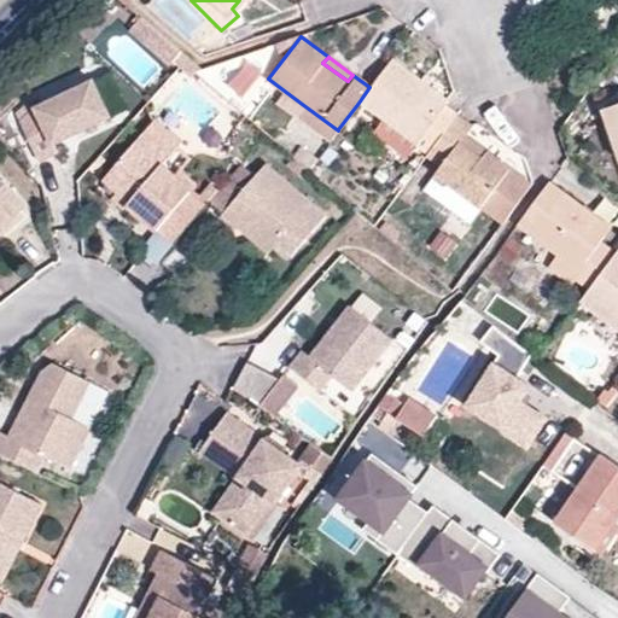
[(403,158),(413,145),(426,155),(456,114),(444,104),(448,99),(392,57),(369,87),(359,103),(380,120),(369,134),(403,158)]
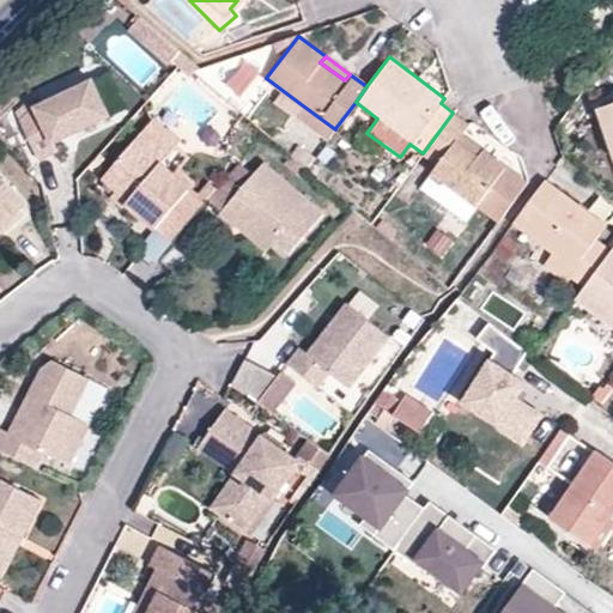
[(110,120),(93,84),(36,110),(23,125),(41,164),(60,156),(55,146),(110,120)]
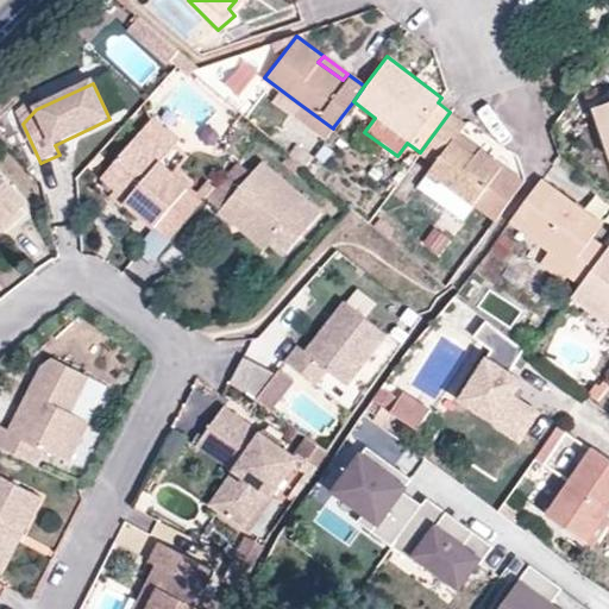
[(608,101),(595,106),(608,149),(608,101)]
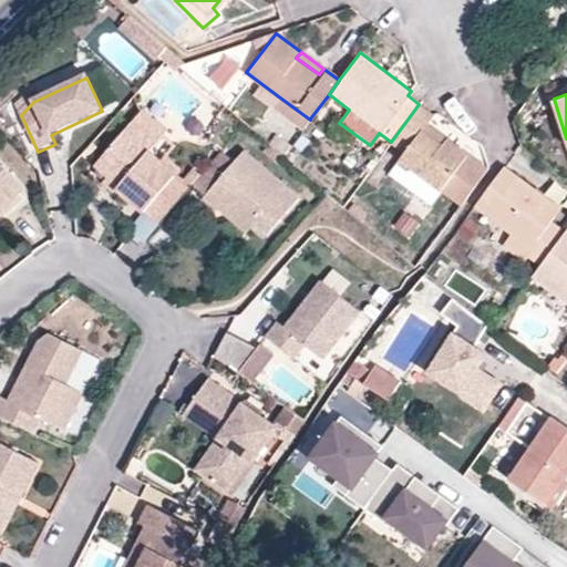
[(305,127),(310,120),(277,95),(270,103),(305,127)]
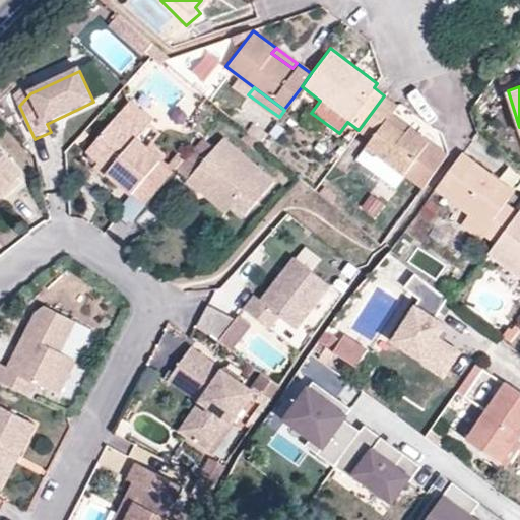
[(384,95),(359,130),(370,139),(365,146),(387,163),(404,175),(421,188),(448,153),(412,127),(407,132),(388,118),(393,112),(398,105),(384,95)]
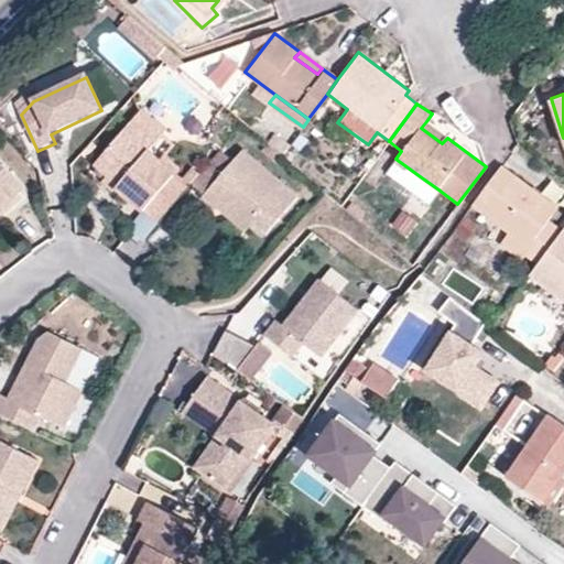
[(142,112),(132,126),(156,147),(167,134),(142,112)]
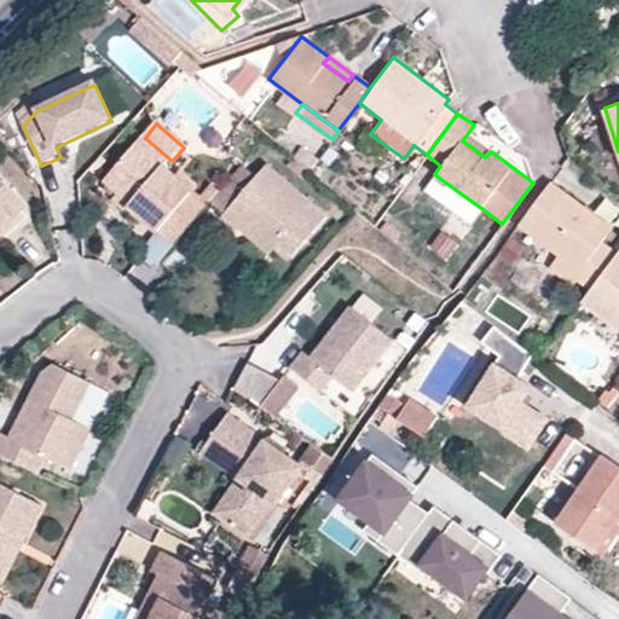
[(485,157),(491,151),(468,133),(462,140),(485,157)]
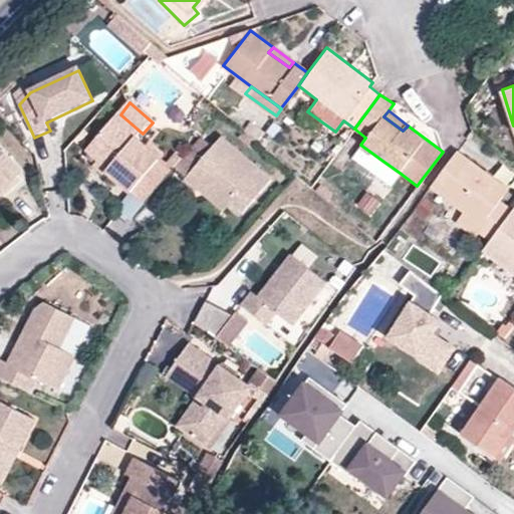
[(120,114),(87,153),(98,163),(108,172),(107,174),(132,195),(133,193),(161,161),(138,141),(143,134),(120,114)]
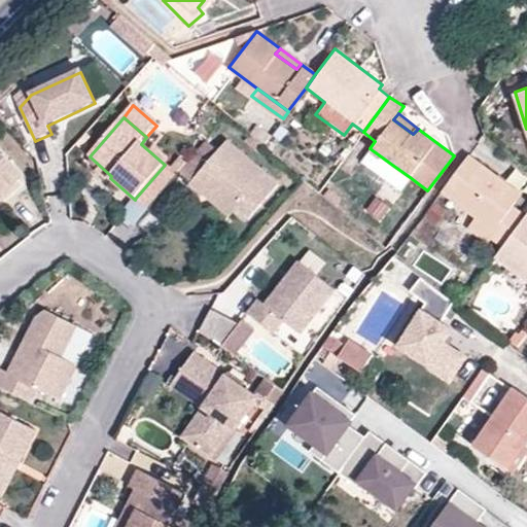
[(255,124),(249,132),(265,144),(271,136),(255,124)]
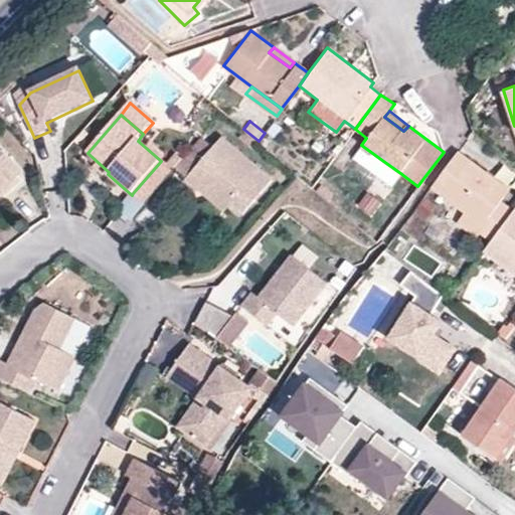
[(259,141),(243,129),(237,136),(253,148),(259,141)]
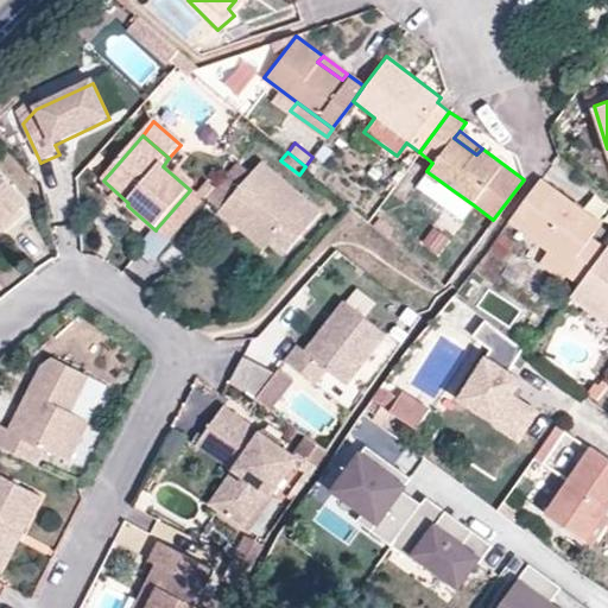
[(222,208),(221,210),(234,222),(240,216),(249,225),(249,234),(266,248),(273,240),(287,252),(323,211),(263,160),(251,175),(222,208)]
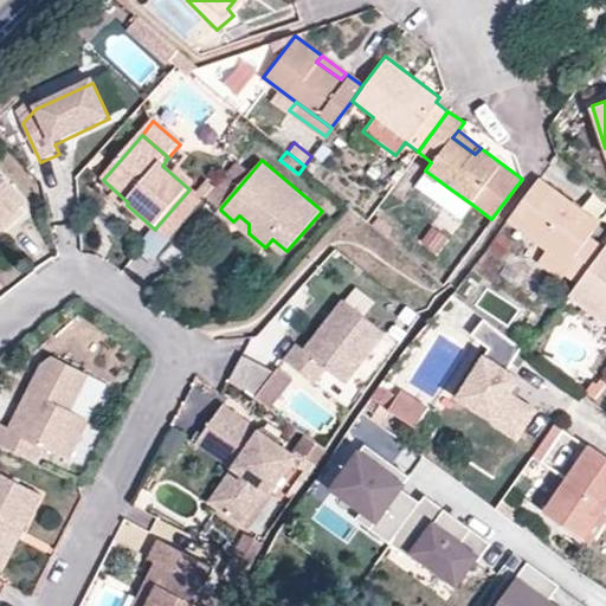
[(221,207),(250,174),(238,165),(210,198),(221,207)]
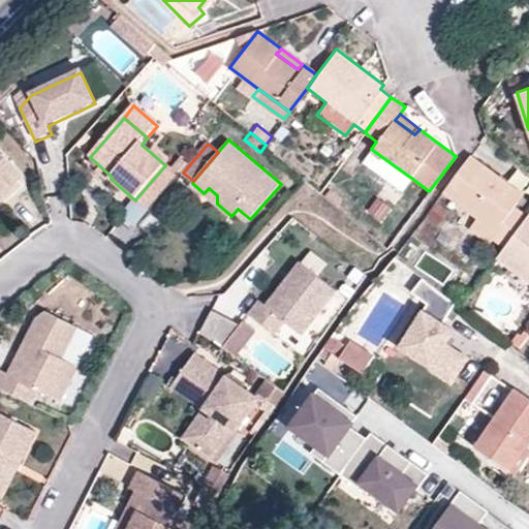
[(0,198),(11,189),(9,186),(21,176),(0,152),(0,198)]
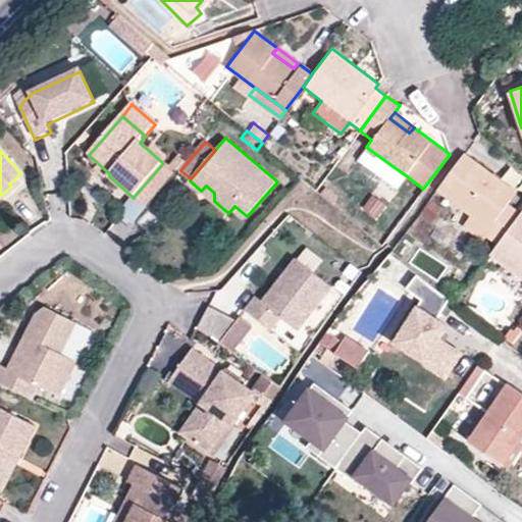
[(516,192),(464,153),(436,190),(469,214),(461,224),(493,249),(519,213),(507,204),(516,192)]
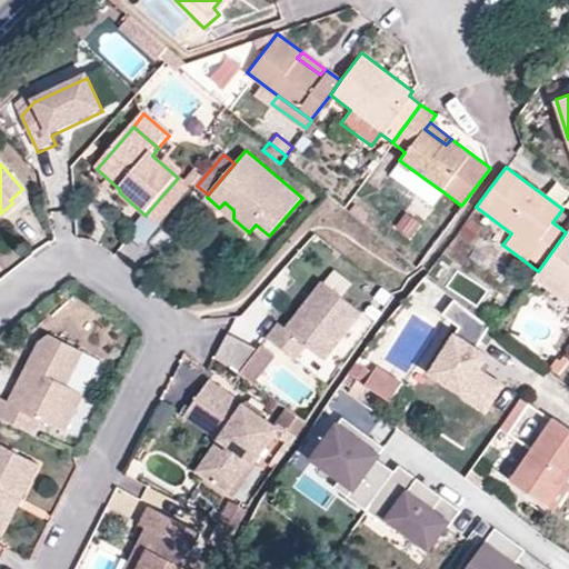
[(178,178),(147,213),(162,227),(192,190),(178,178)]
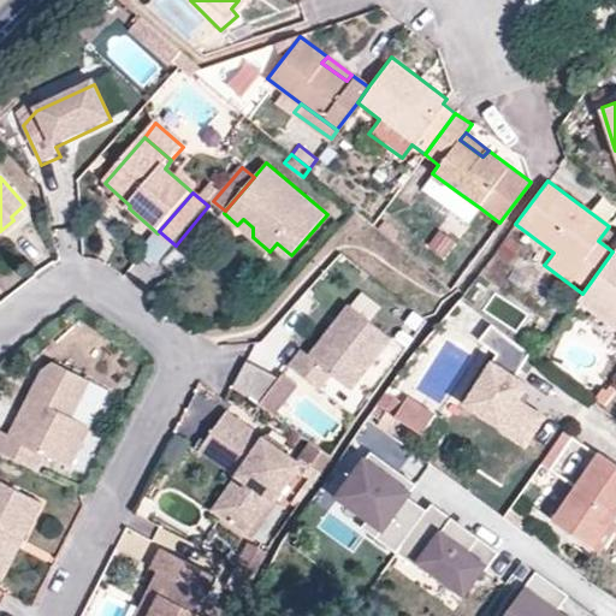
[(479,207),(458,193),(450,205),(469,219),(479,207)]
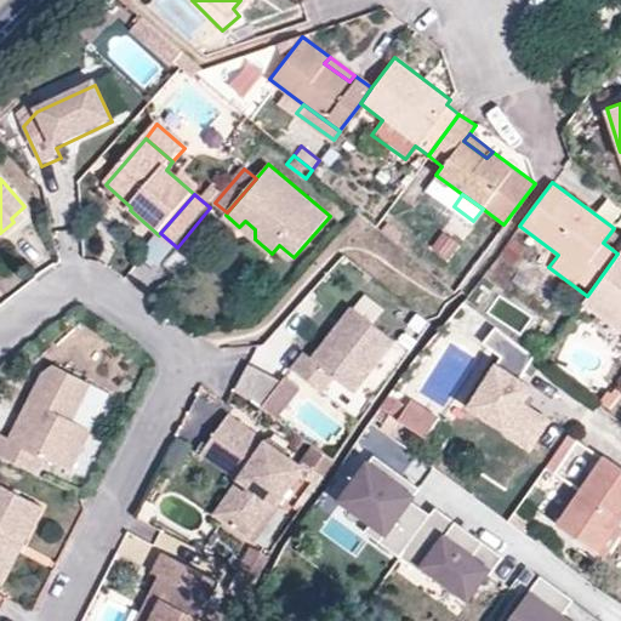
[(130,210),(131,208),(119,197),(113,204),(125,215),(130,210)]
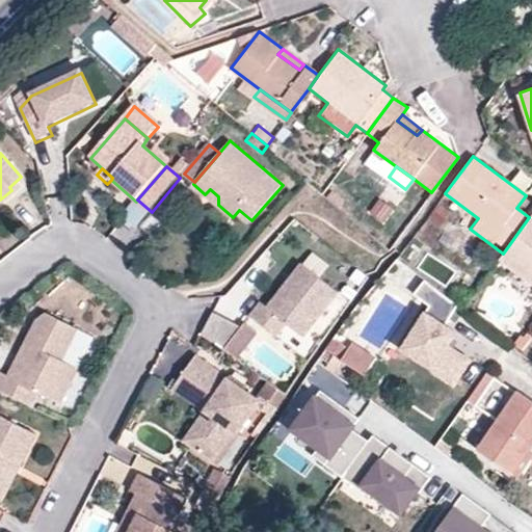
[(205,194),(218,205),(218,196),(210,189),(205,194)]
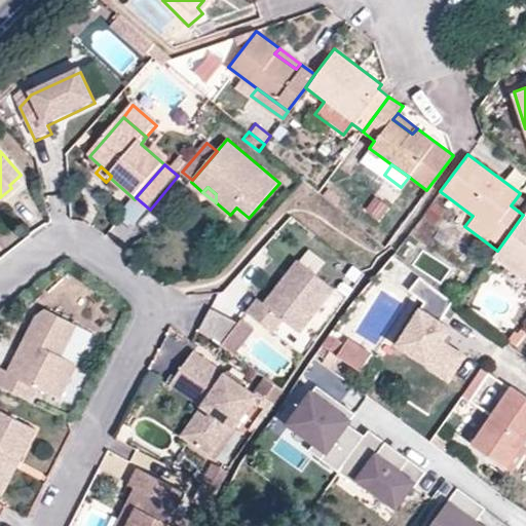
[(525,211),(523,215),(497,251),(492,257),(525,280),(525,211)]
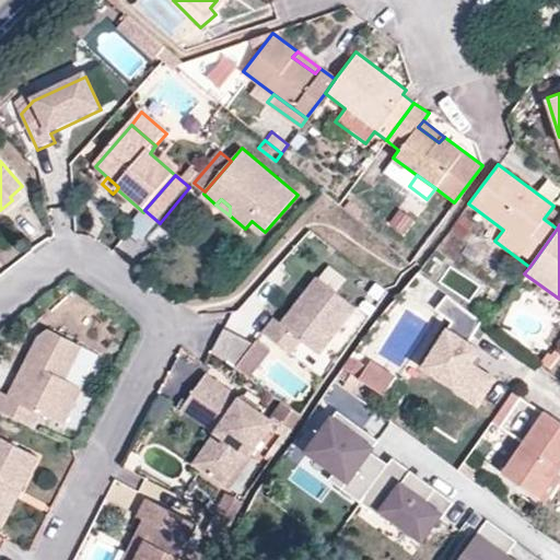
[(318,359),(356,312),(317,280),(283,322),(277,316),(263,335),(291,358),(301,346),(318,359)]
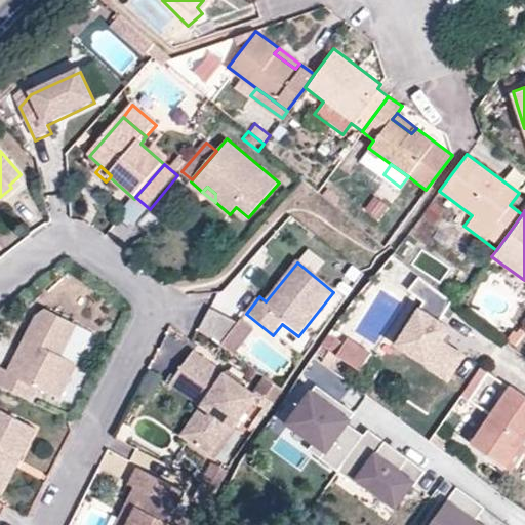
[(444,384),(463,356),(448,345),(458,330),(441,319),(453,300),(418,277),(409,290),(423,299),(391,347),(444,384)]
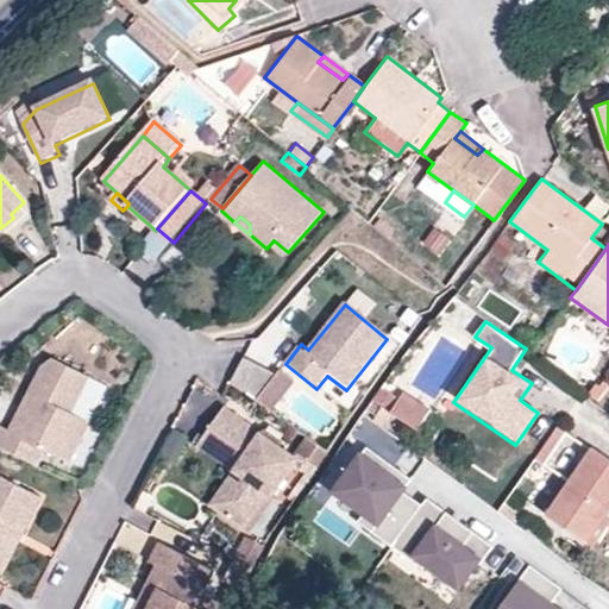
[(43,364),(20,408),(27,412),(24,420),(17,415),(8,432),(48,451),(71,463),(92,421),(74,412),(92,377),(57,359),(43,364)]
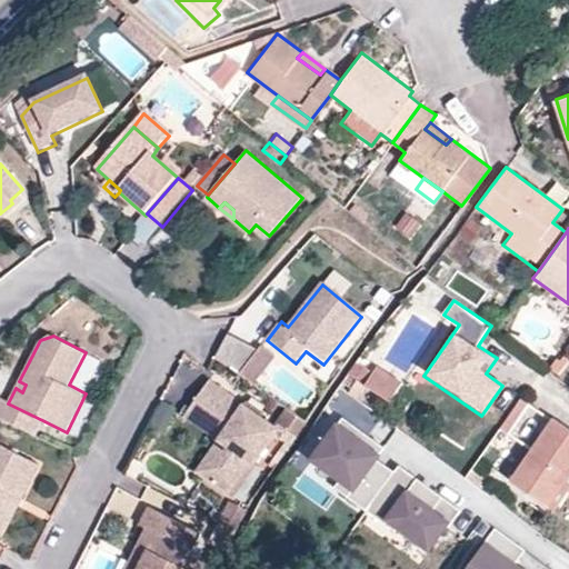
[(239,378),(258,352),(228,339),(217,362),(239,378)]
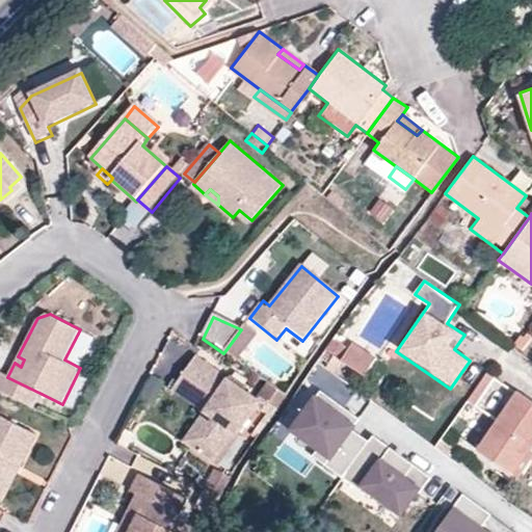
[(257,333),(245,324),(241,329),(223,353),(236,362),(257,333)]
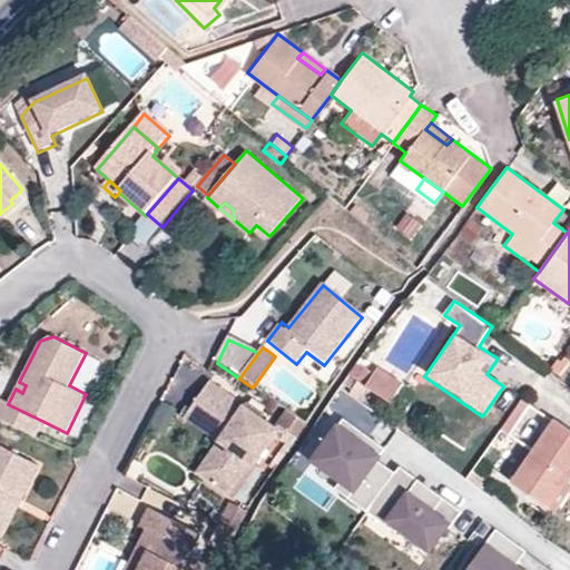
[(350,382),(360,389),(369,377),(359,370),(350,382)]
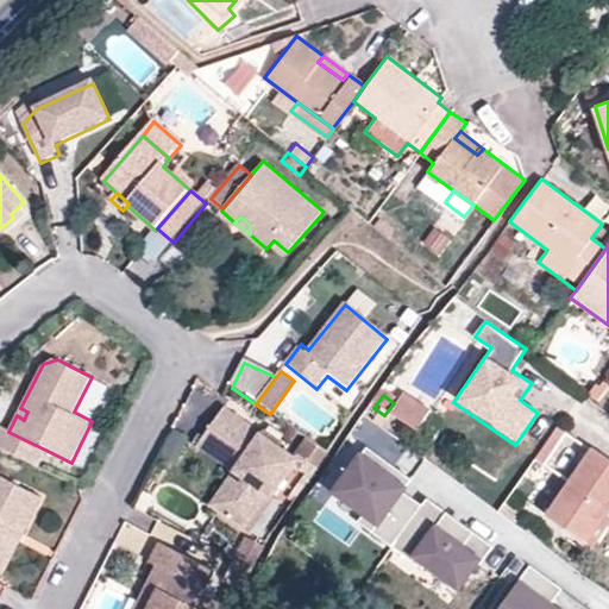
[(399,395),(394,403),(384,415),(410,433),(424,413),(399,395)]
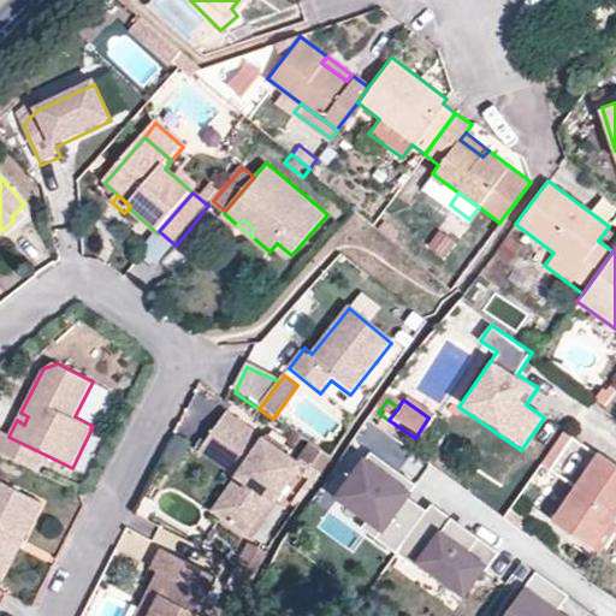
[(21,413),(17,420),(24,425),(28,416),(21,413)]
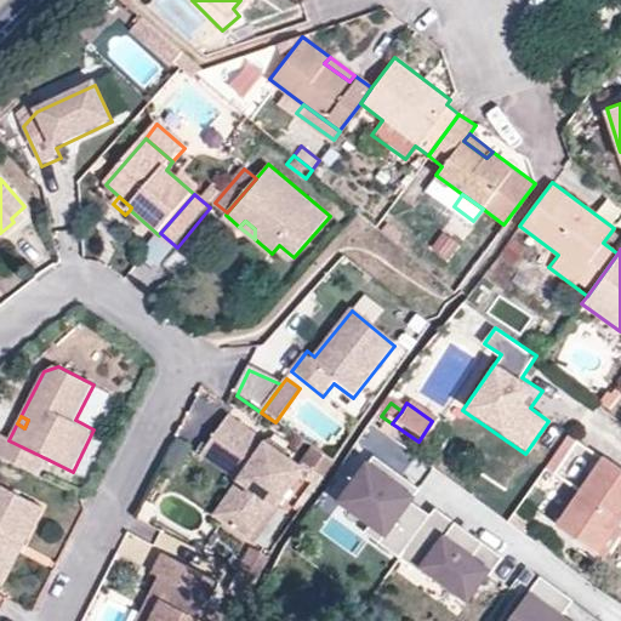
[(229,420),(209,449),(246,476),(240,484),(249,489),(224,524),(254,543),(277,510),(279,512),(306,473),(229,420)]
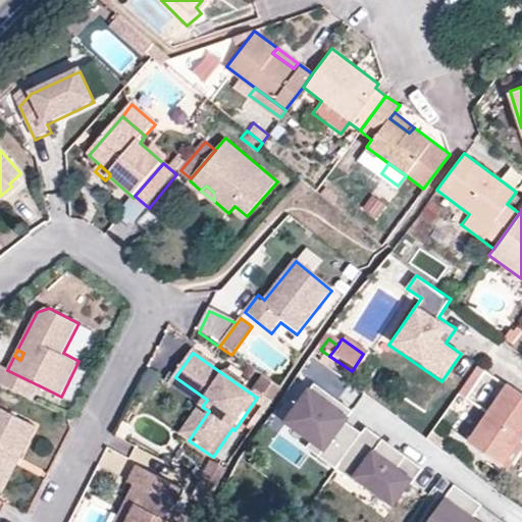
[(41,386),(7,370),(0,367),(0,385),(33,403),(41,386)]
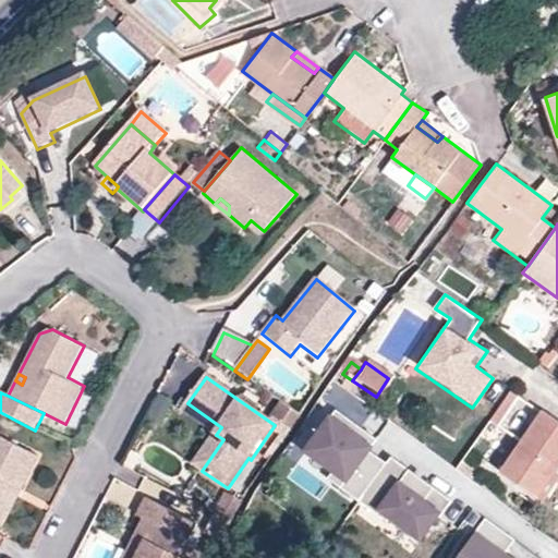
[(182,411),(216,435),(221,427),(187,403),(182,411)]
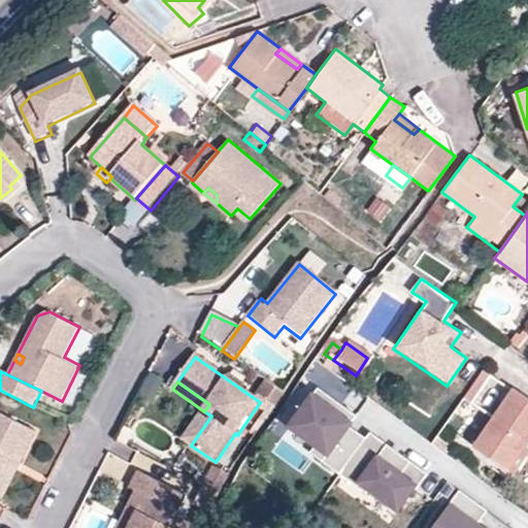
[(472,446),(506,468),(527,436),(527,397),(513,388),(472,446)]
